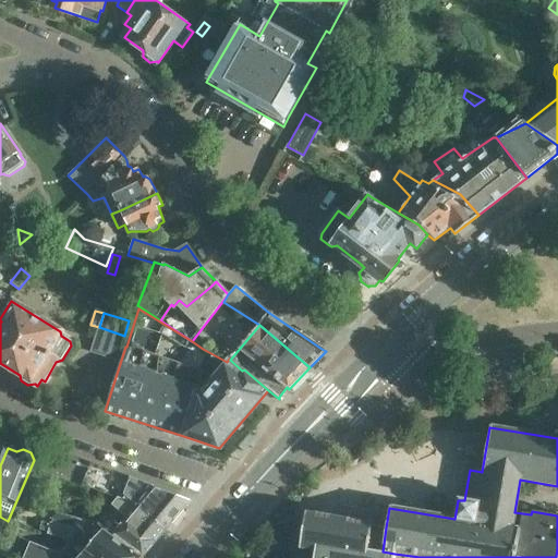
[(46,456),(40,471),(85,487),(94,464),(93,463),(92,464),(49,448),(46,456)]
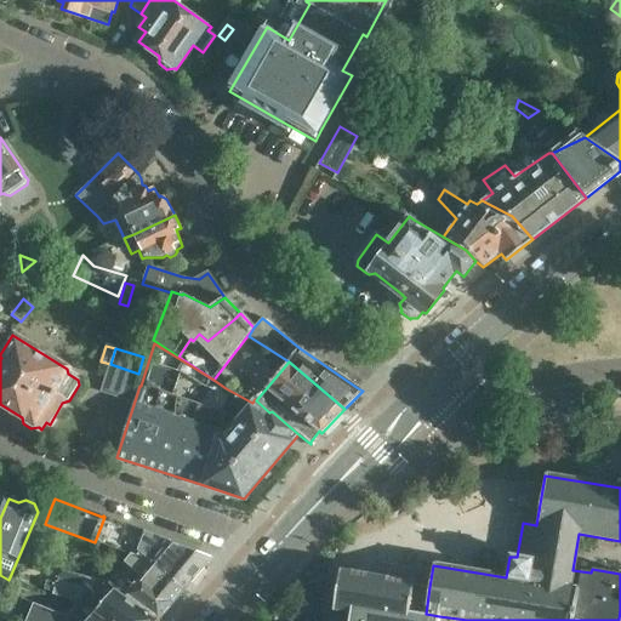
[(104,517),(95,542),(115,548),(132,553),(137,556),(140,552),(138,551),(138,550),(146,531),(104,517)]
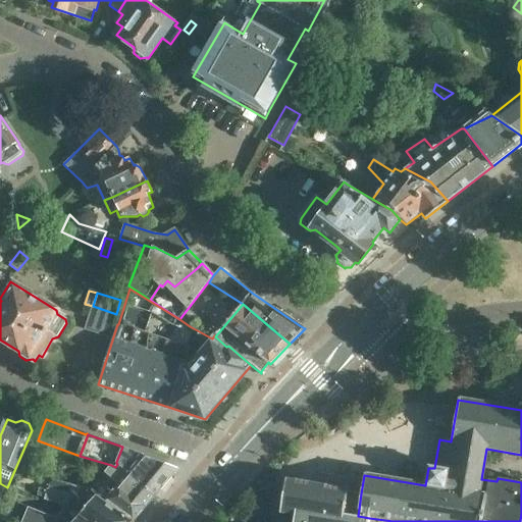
[(122,447),(116,462),(120,465),(121,463),(127,469),(125,472),(156,497),(172,476),(169,465),(122,447)]
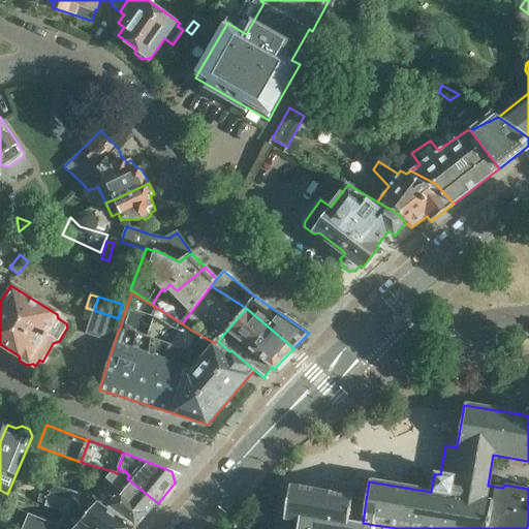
[(114,485),(98,501),(135,528),(158,503),(127,478),(129,475),(123,469),(122,471),(118,468),(118,469),(119,470),(117,473),(113,471),(106,478),(114,485)]
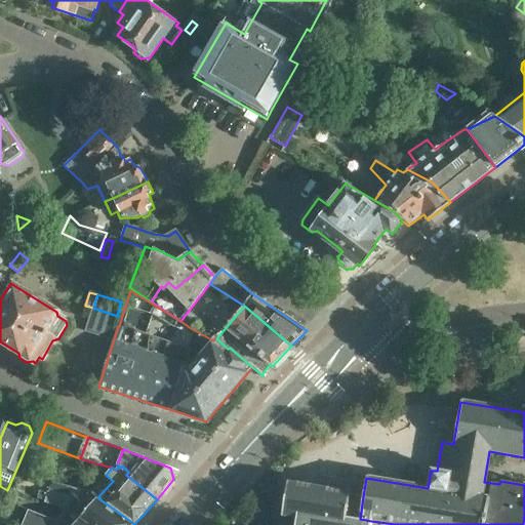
[(370,524),(371,521),(360,519),(363,496),(351,494),(351,492),(319,486),(287,481),(282,517),(289,518),(290,518),(291,519),(293,519),(295,519),(294,524),(370,524)]
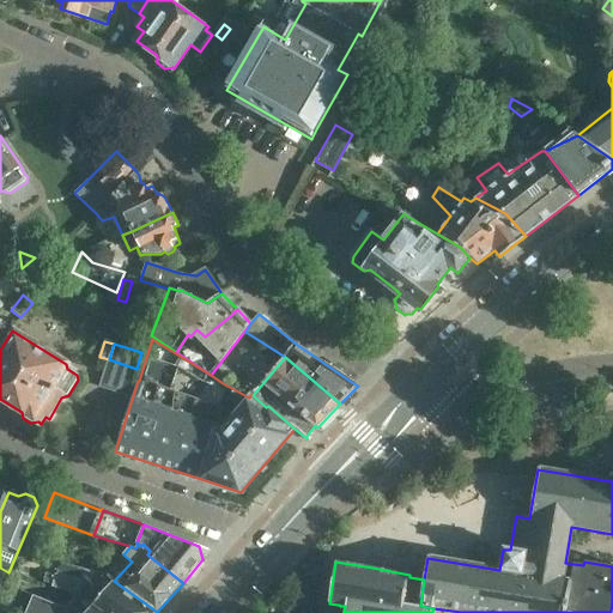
[(89,596),(96,602),(109,612),(157,612),(114,581),(102,571),(80,565),(77,580),(29,566),(25,580),(89,596)]
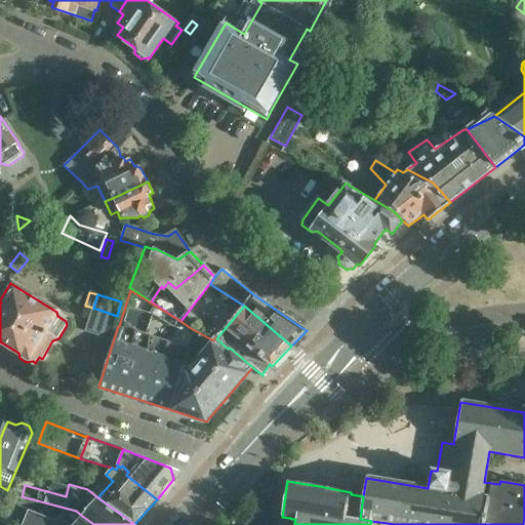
[(4,521),(13,524),(93,524),(82,516),(77,512),(70,510),(58,523),(19,508),(15,515),(7,512),(4,521)]
